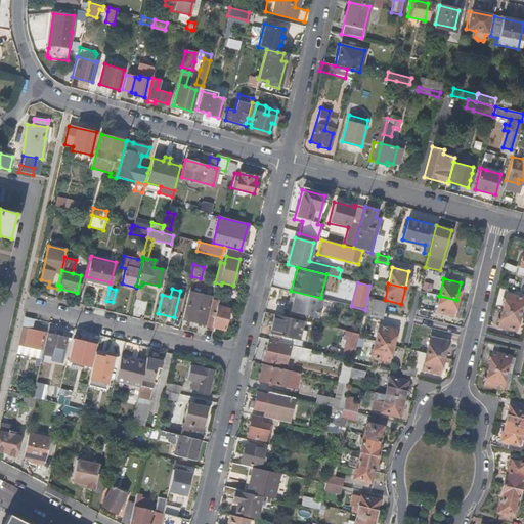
[(210,296),(205,295),(189,291),(182,320),(204,325),(210,296)]
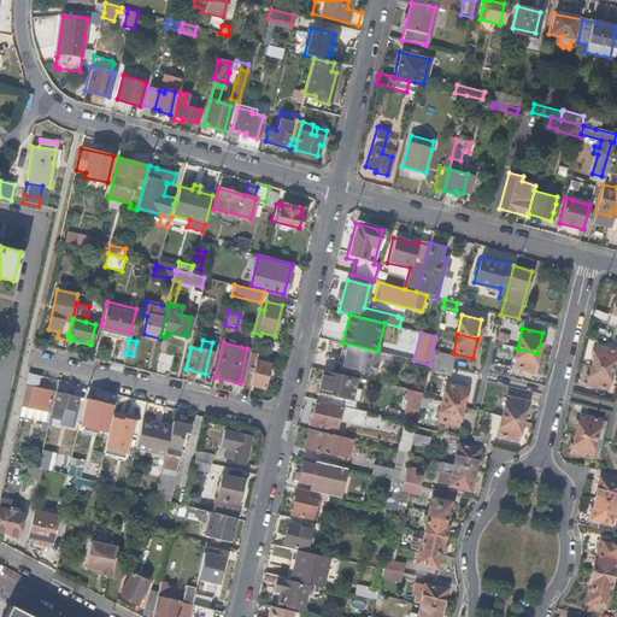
[(378,354),(344,345),(341,357),(345,358),(342,369),(374,377),(378,354)]
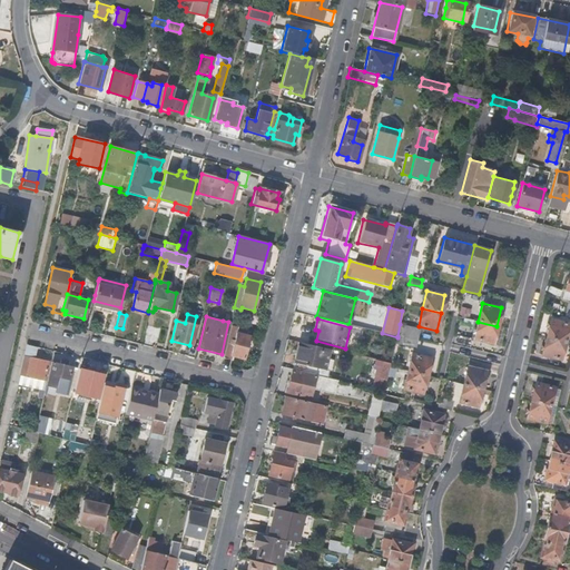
[(473,321),(462,318),(461,324),(472,327),(473,321)]
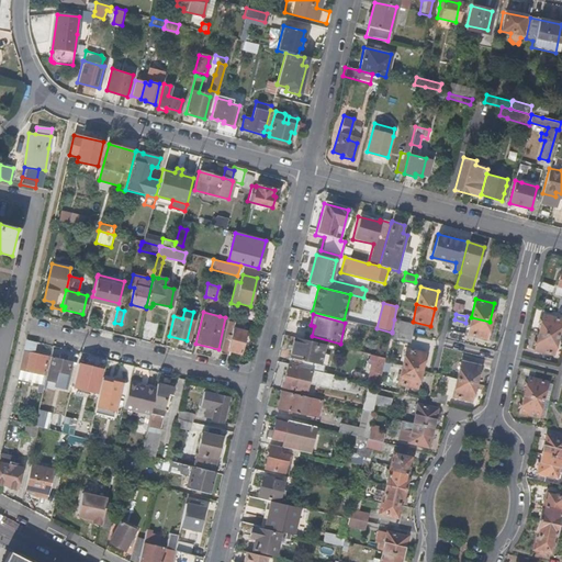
[(560,321),(542,315),(538,333),(557,337),(560,321)]
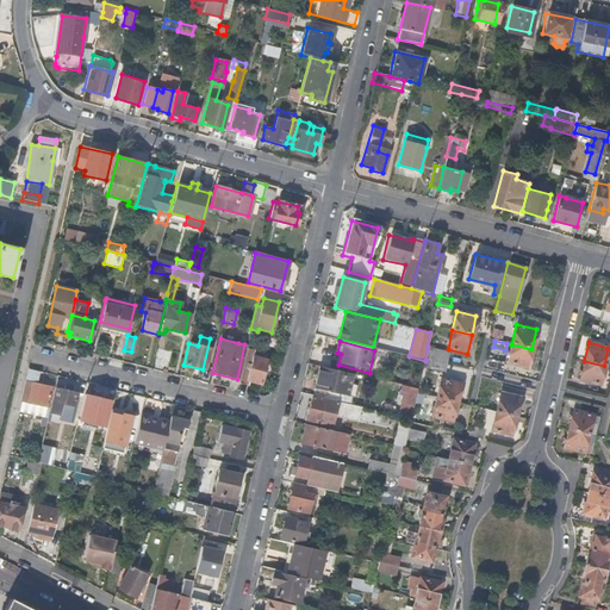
[(531,349),(511,344),(506,363),(528,368),(531,349)]
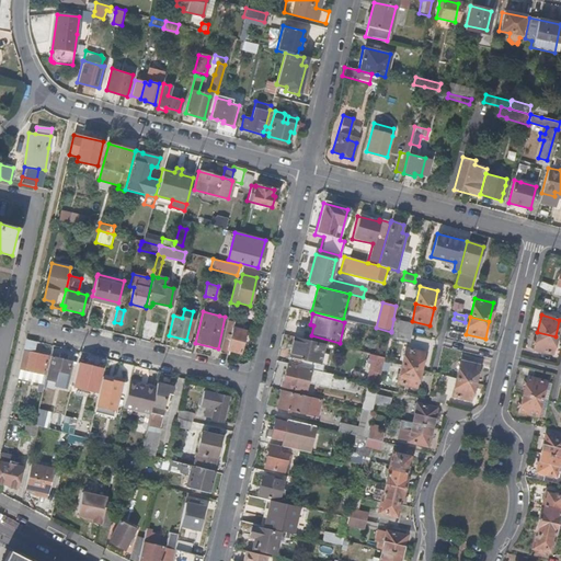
[(397,332),(410,335),(412,323),(393,319),(391,331),(397,332)]
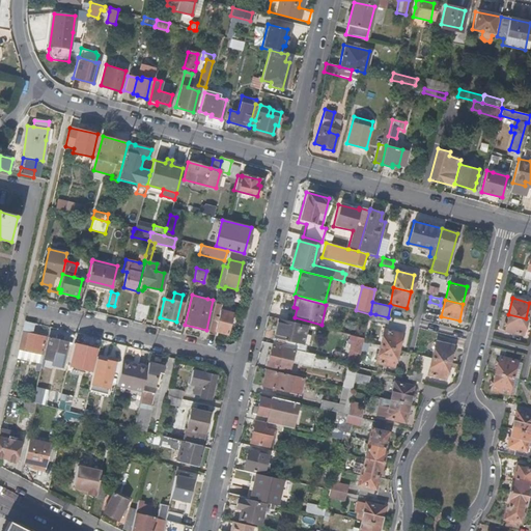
[(215,303),(207,334),(216,336),(217,332),(214,331),(219,310),(220,305),(215,303)]
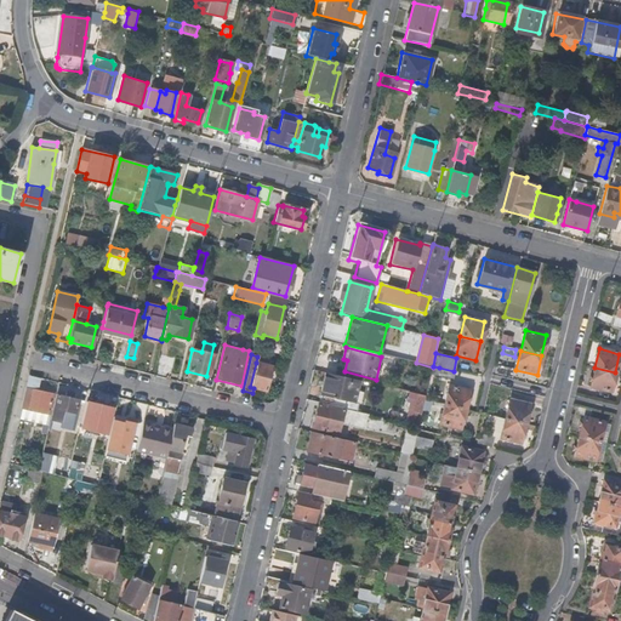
[(250,387),(254,388),(263,391),(269,366),(256,363),(250,387)]
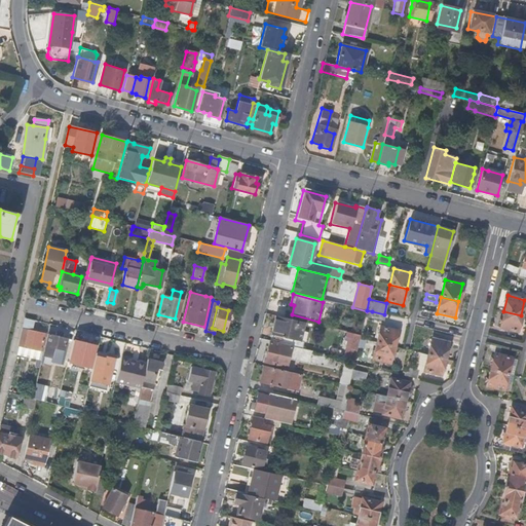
[(434,312),(420,308),(419,314),(433,318),(434,312)]
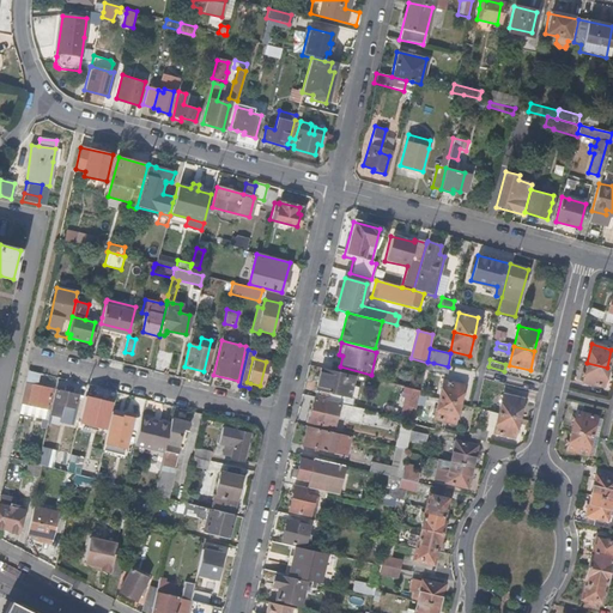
[(447,374),(448,366),(434,363),(432,370),(447,374)]
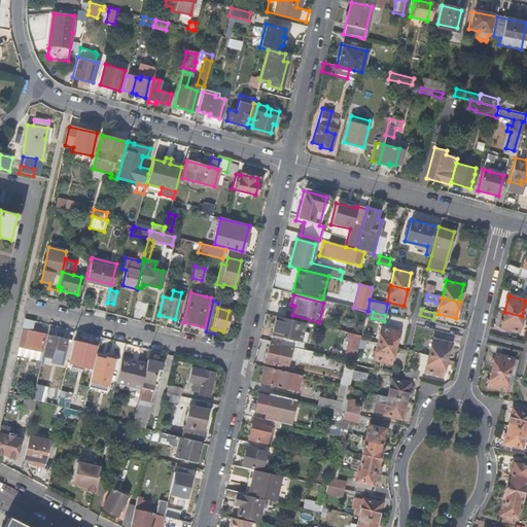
[(518,332),(522,316),(504,312),(500,328),(518,332)]
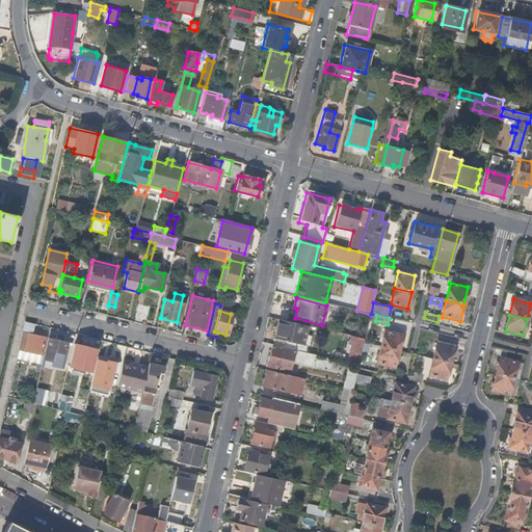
[(308,327),(280,320),(275,339),(280,340),(278,346),(296,350),(306,353),(308,345),(304,344),(308,327)]
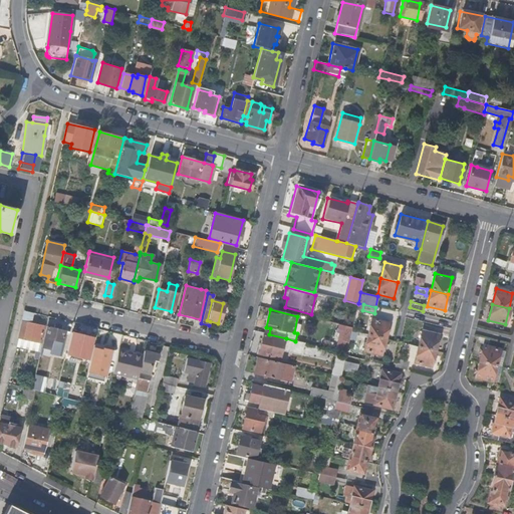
[(351,332),(357,333),(360,319),(354,318),(352,329),(351,332)]
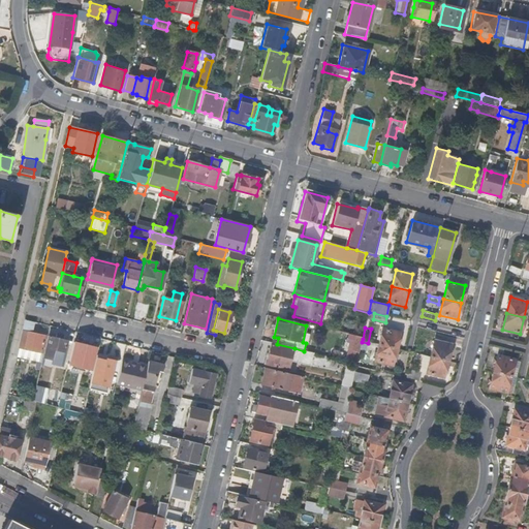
[(378,345),(396,349),(399,333),(381,329),(378,345)]
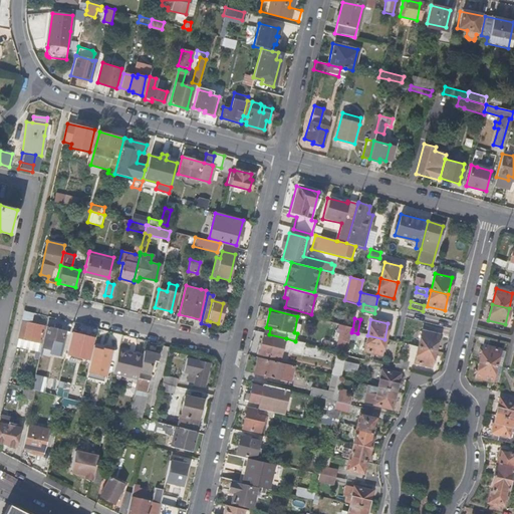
[(40,347),(45,326),(27,322),(25,327),(23,338),(36,342),(34,351),(39,352),(40,347)]
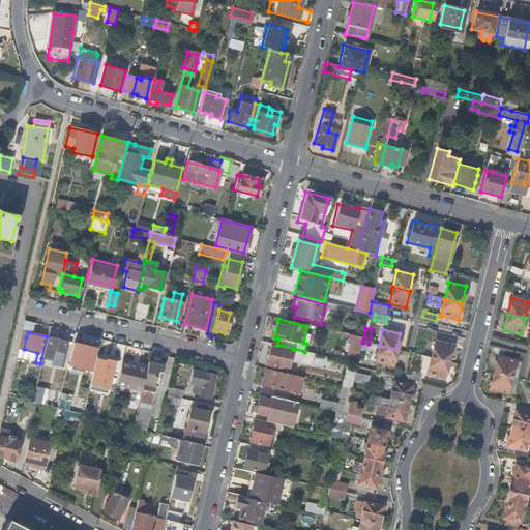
[(55,339),(47,336),(41,358),(52,360),(51,365),(66,369),(72,344),(61,341),(62,336),(56,334),(55,339)]
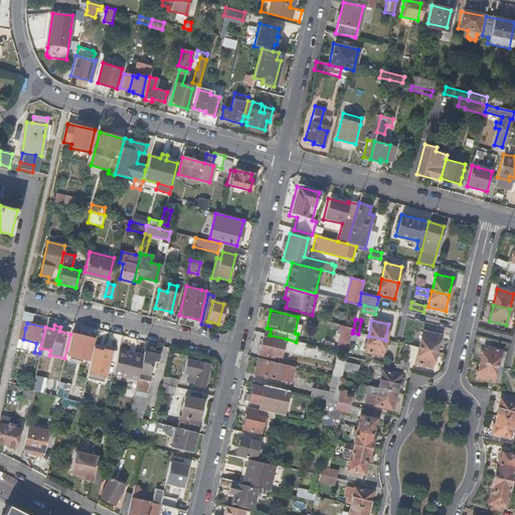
[(25,328),(20,326),(17,338),(23,339),(25,328)]
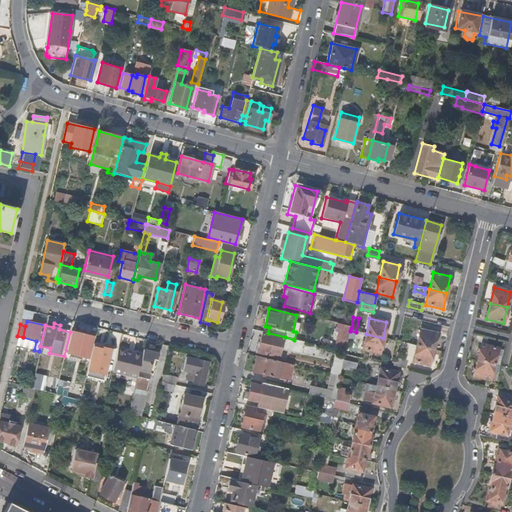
[(349,334),(350,331),(351,328),(344,326),(342,333),(349,334)]
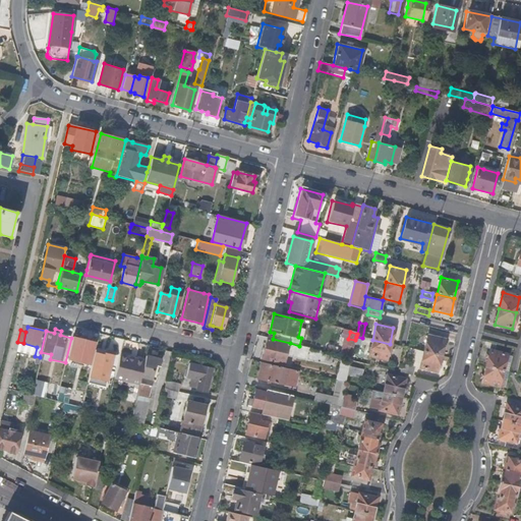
[(445,339),(426,335),(422,351),(441,356),(445,339)]
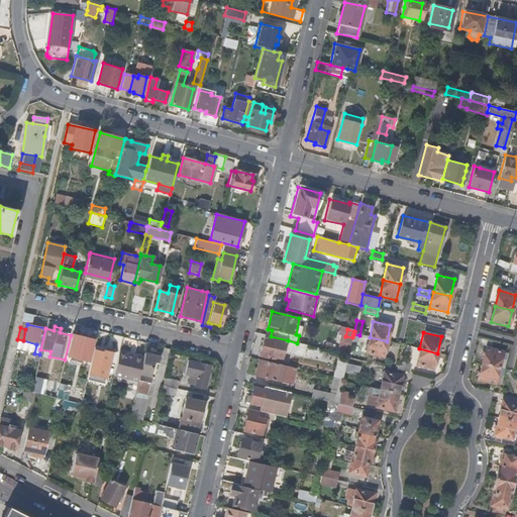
[(93,340),(73,335),(68,355),(88,362),(93,340)]
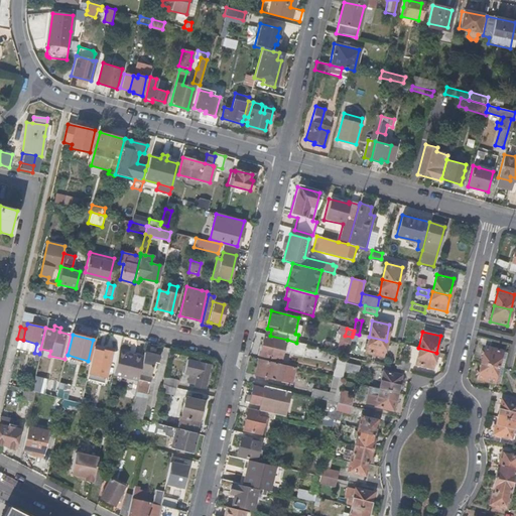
[(285,342),(264,337),(260,356),(281,361),(285,342)]
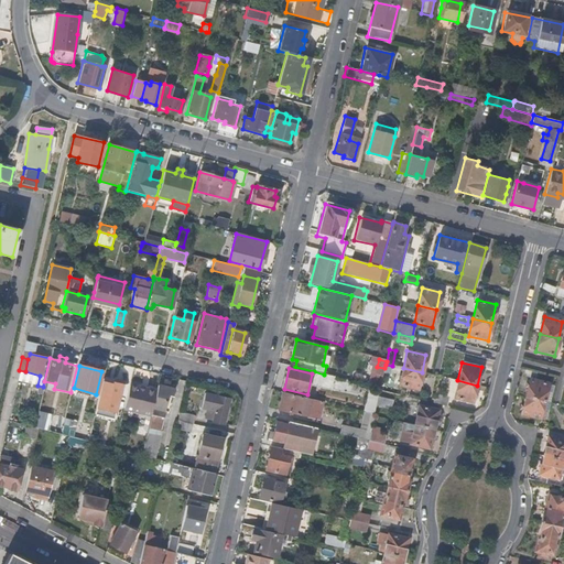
[(418,390),(422,372),(403,368),(399,386),(418,390)]
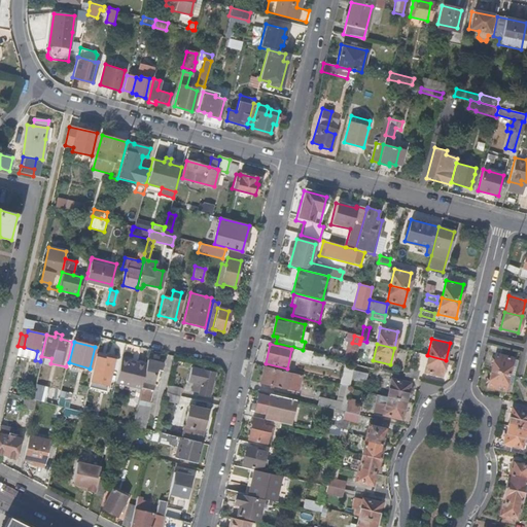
[(494,354),(500,355),(502,348),(490,345),(488,352),(494,354)]
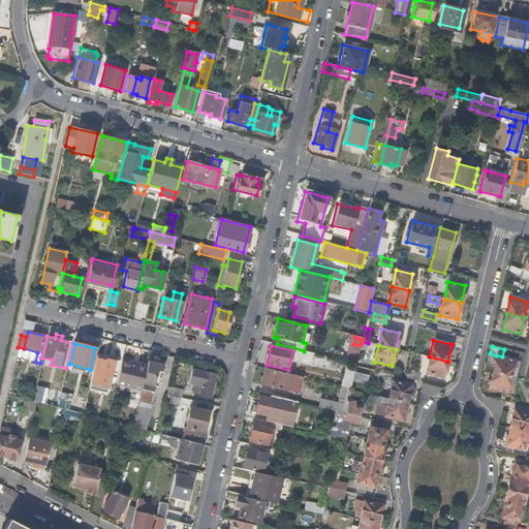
[(314,353),(304,351),(294,348),(292,359),(301,360),(300,362),(311,364),(314,353)]
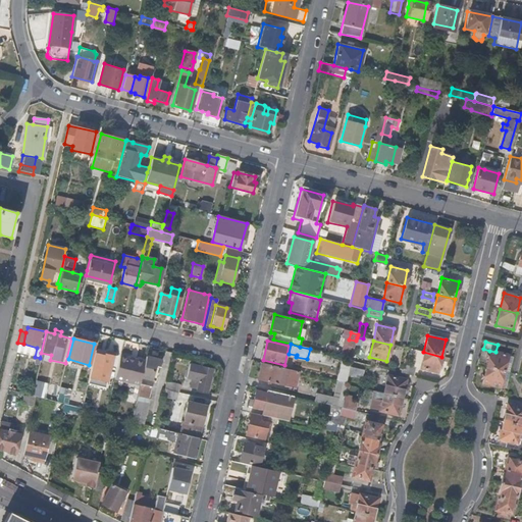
[(496,352),(489,351),(485,366),(508,372),(512,356),(496,352)]
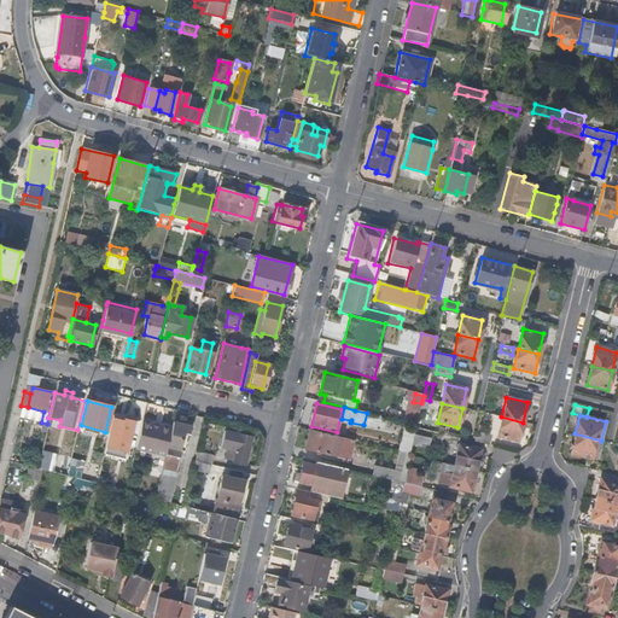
[(518,442),(523,423),(501,417),(496,436),(518,442)]
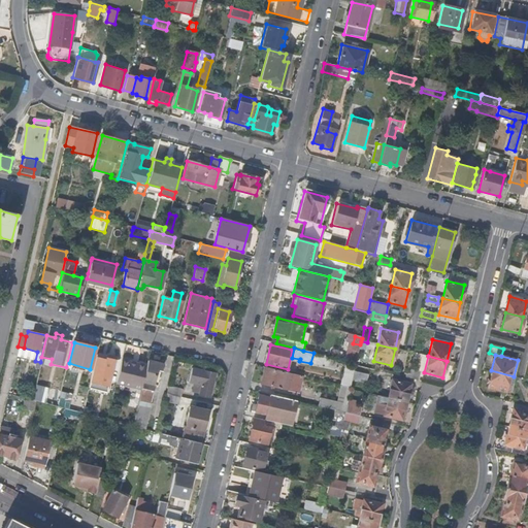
[(107,392),(116,360),(105,357),(104,359),(96,357),(89,387),(107,392)]
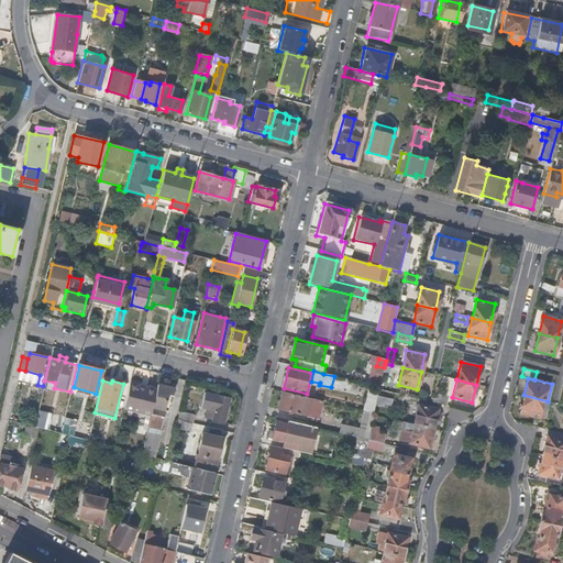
[(155,392),(129,384),(123,409),(150,416),(151,408),(155,392)]
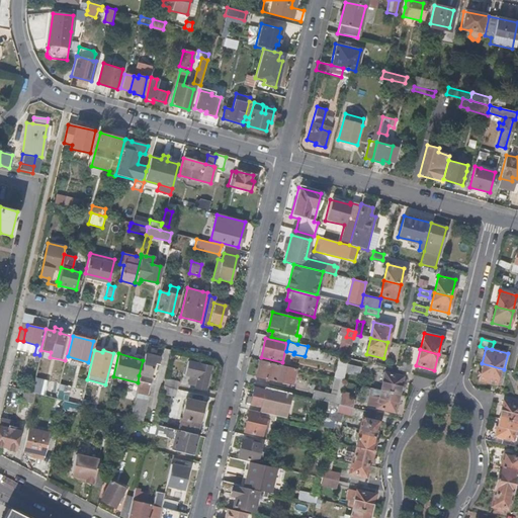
[(144,355),(143,360),(139,375),(150,378),(154,364),(158,365),(159,359),(144,355)]
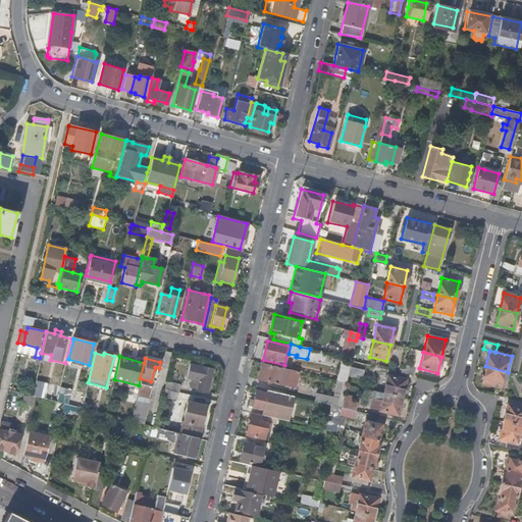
[(286,369),(262,363),(258,379),(283,385),(286,369)]
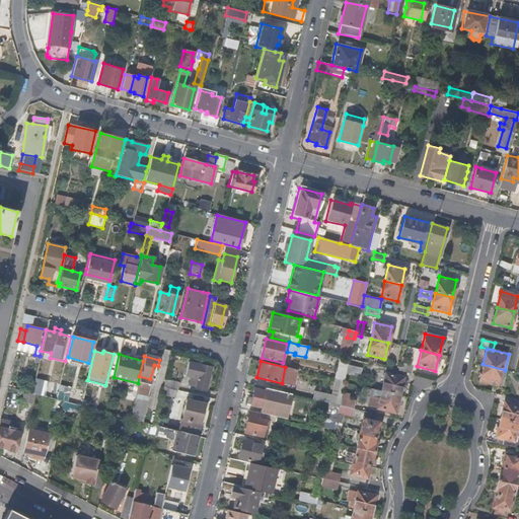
[(200,370),(201,365),(188,362),(184,376),(197,379),(200,370)]
